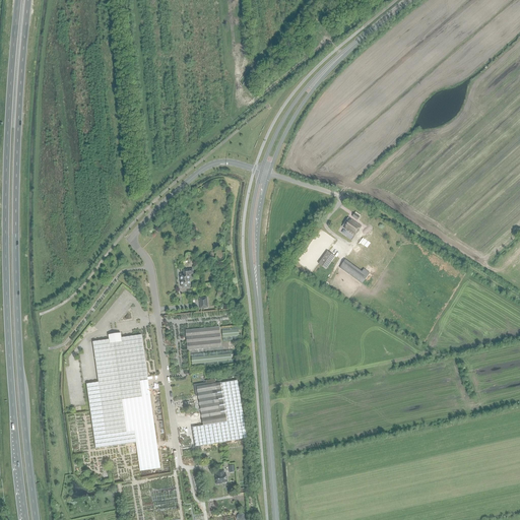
[(342,226),(355,236),(362,226),(348,217),(342,226)]
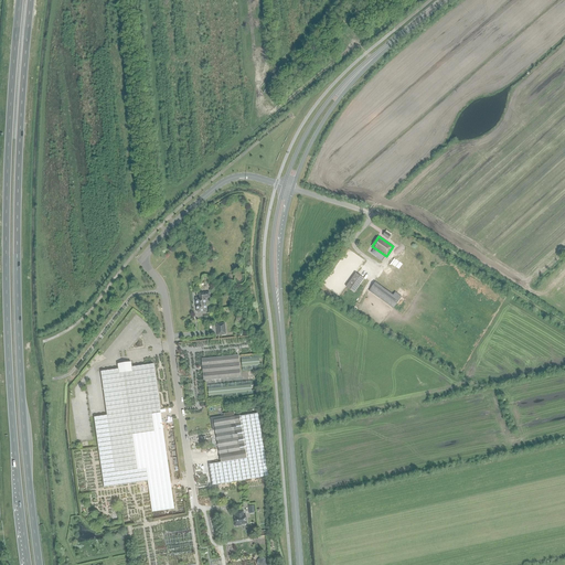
[(403,248),(397,256),(415,267),(420,259),(403,248)]
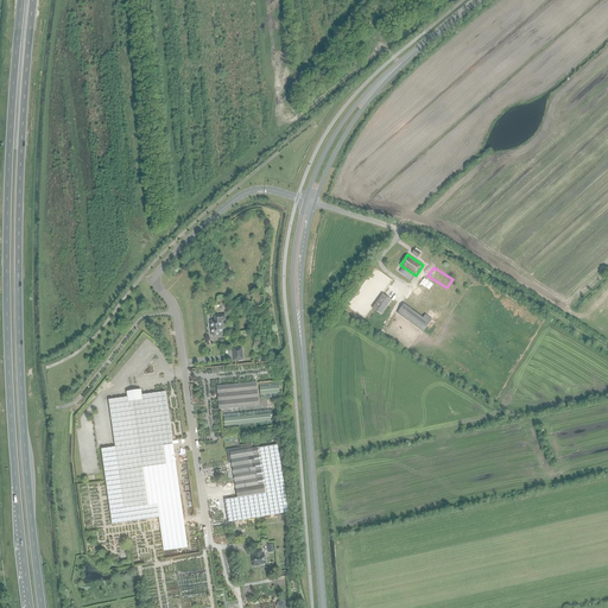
[(384,293),(373,309),(382,315),(393,301),(384,293)]
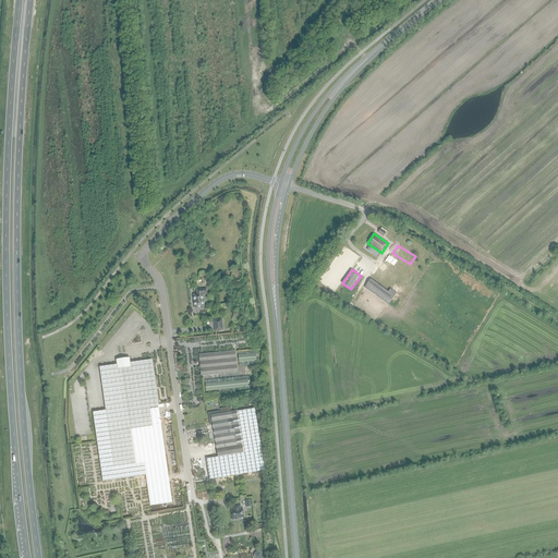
[(365,287),(388,304),(397,293),(390,289),(388,292),(371,279),(365,287)]
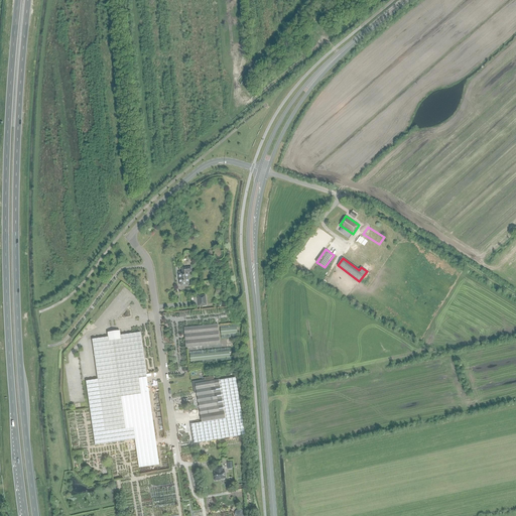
[(178,273),(180,285),(188,284),(187,272),(191,272),(190,267),(182,268),(182,272),(178,273)]
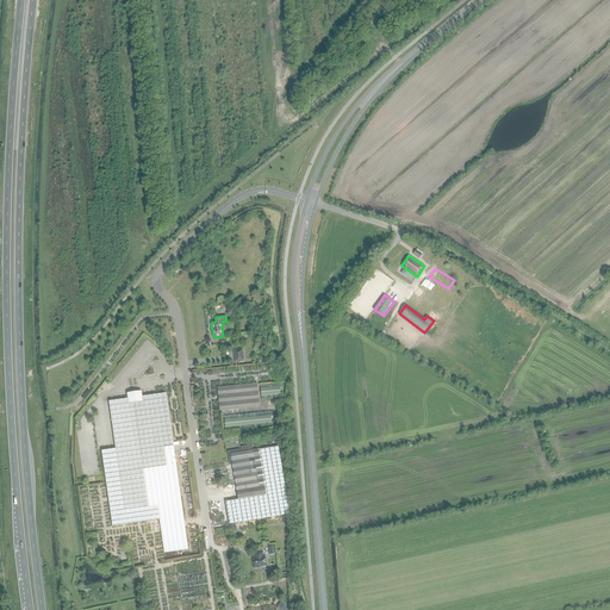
[(234,350),(235,362),(244,361),(243,349),(234,350)]
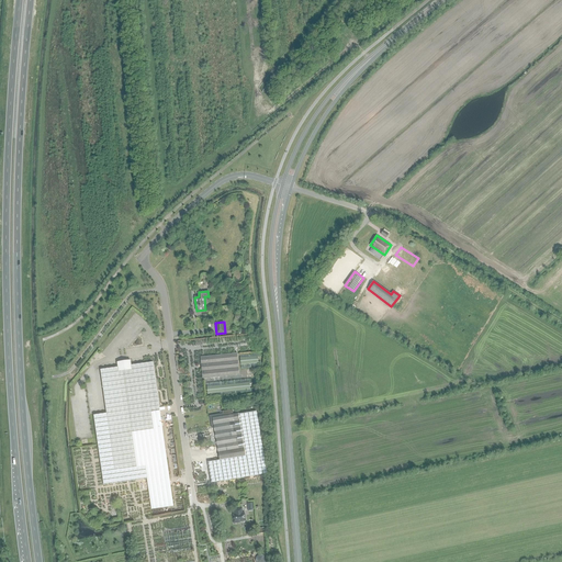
[(239,374),(237,361),(237,353),(201,357),(203,379),(239,374)]
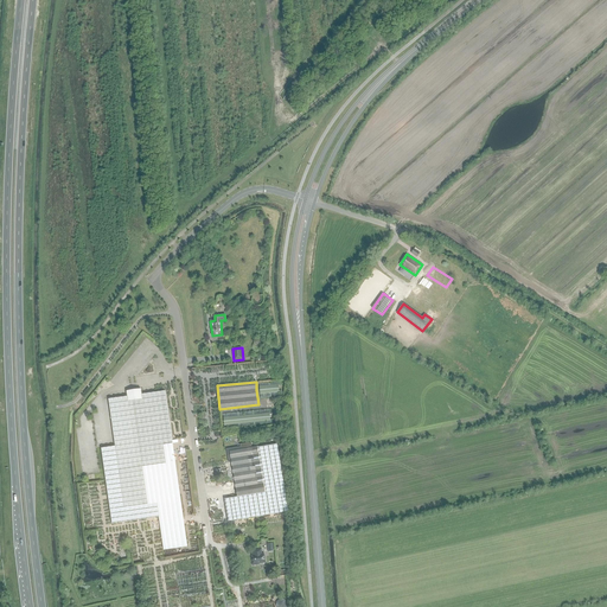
[(260,383),(260,397),(281,396),(281,383),(260,383)]
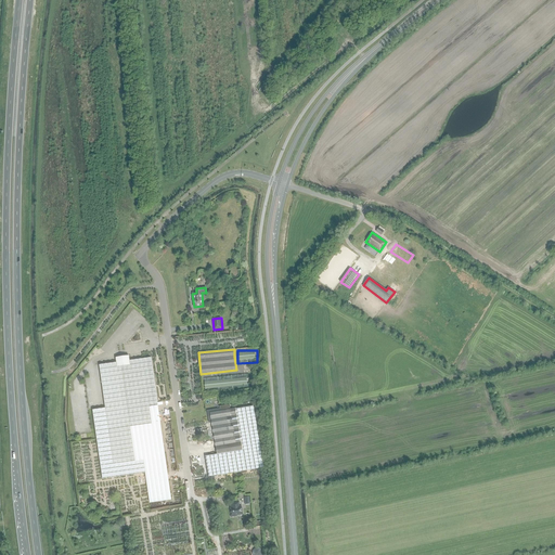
[(105,409),(92,411),(97,439),(102,479),(145,474),(150,503),(171,500),(151,358),(130,361),(129,357),(116,359),(116,363),(99,365),(105,409)]
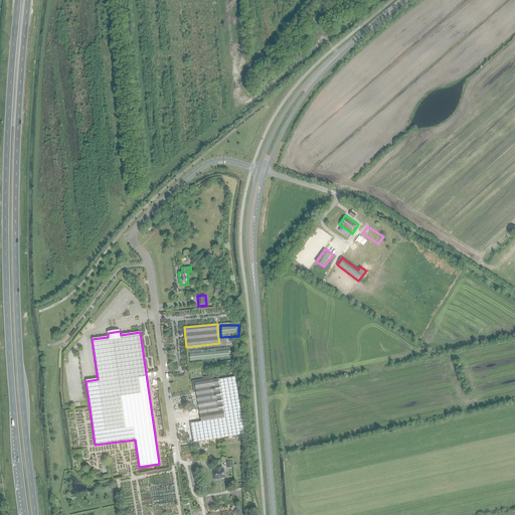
[(192,423),(190,423),(194,444),(195,443),(244,435),(235,376),(218,379),(213,380),(213,375),(203,377),(204,379),(204,381),(200,382),(199,382),(199,380),(192,381),(193,390),(196,389),(198,402),(200,415),(201,421),(192,423)]
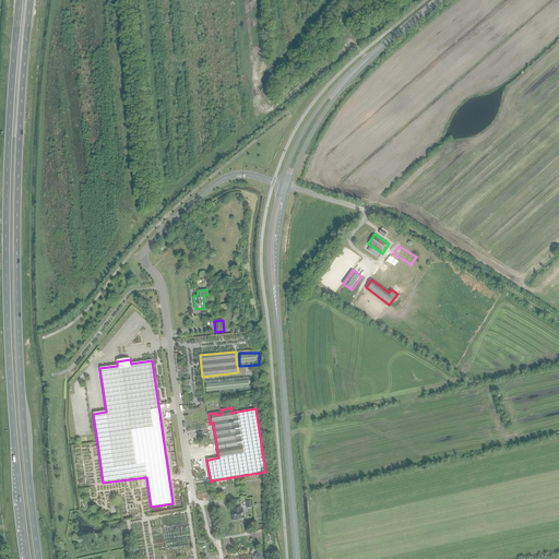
[(232,516),(233,521),(238,520),(238,519),(245,519),(244,511),(241,511),(240,506),(234,507),(234,511),(233,511),(234,515),(232,516)]
